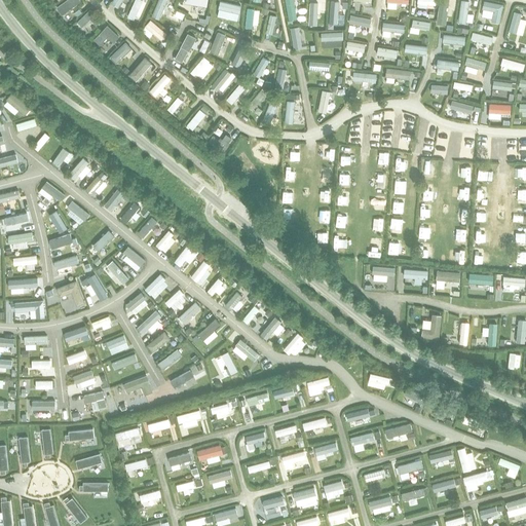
[(79,0),(63,0),(55,6),(61,13),(79,0)]
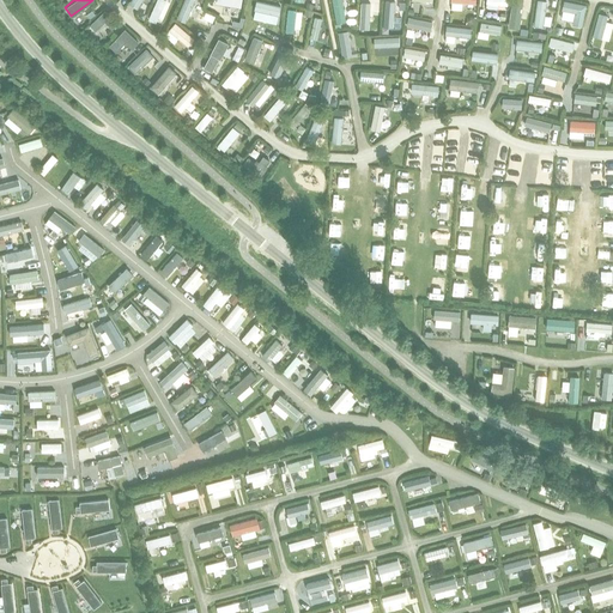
[(164,0),(155,0),(147,19),(156,23),(164,0)]
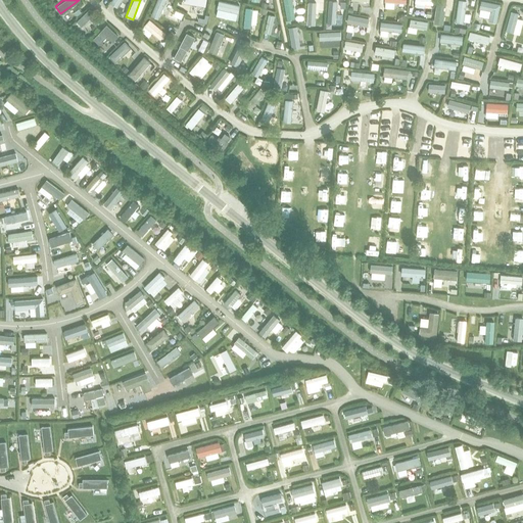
[(157,18),(164,0),(155,0),(150,15),(157,18)]
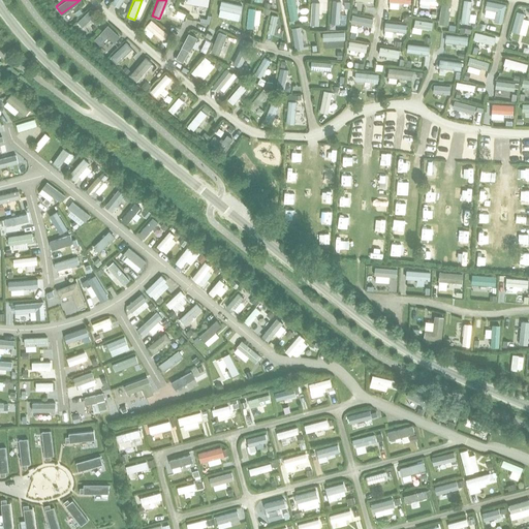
[(220,0),(219,7),(240,12),(242,4),(223,0),(220,0)]
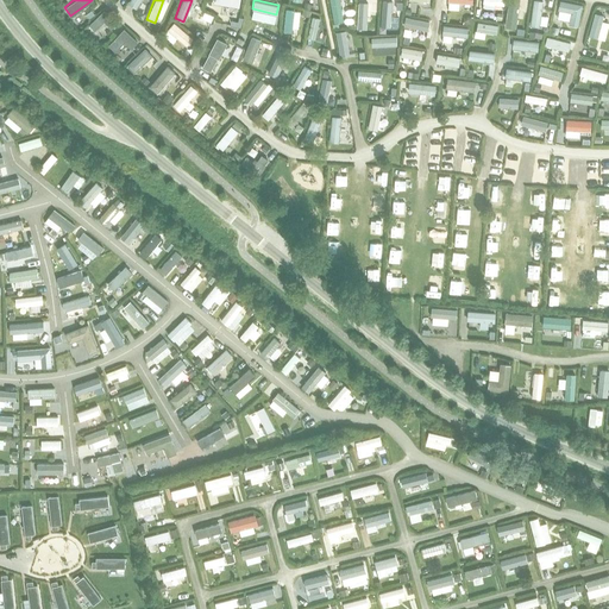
[(344,20),(339,0),(330,0),(334,22),(344,20)]
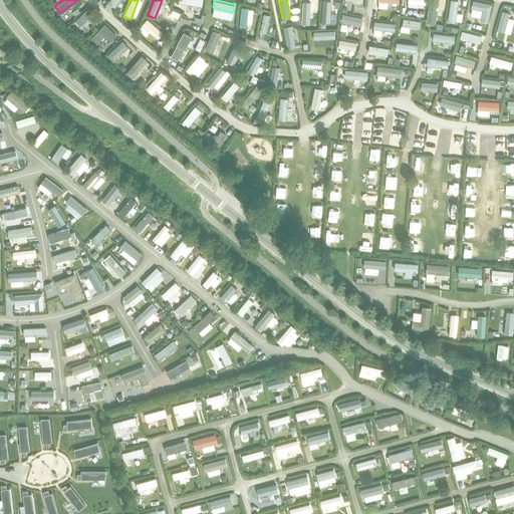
[(331,1),(323,0),(322,0),(321,22),(329,22),(331,1)]
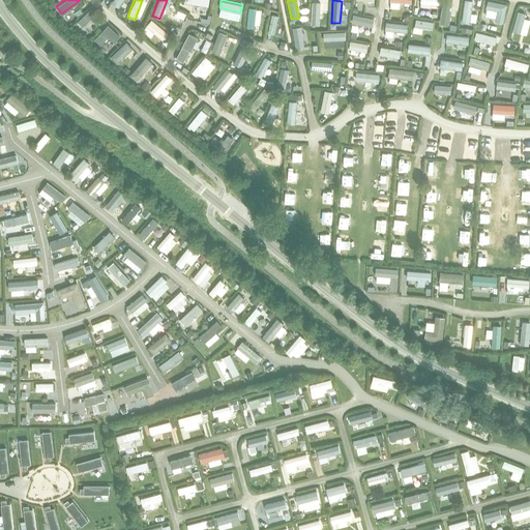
[(451,0),(441,0),(439,23),(448,24),(451,0)]
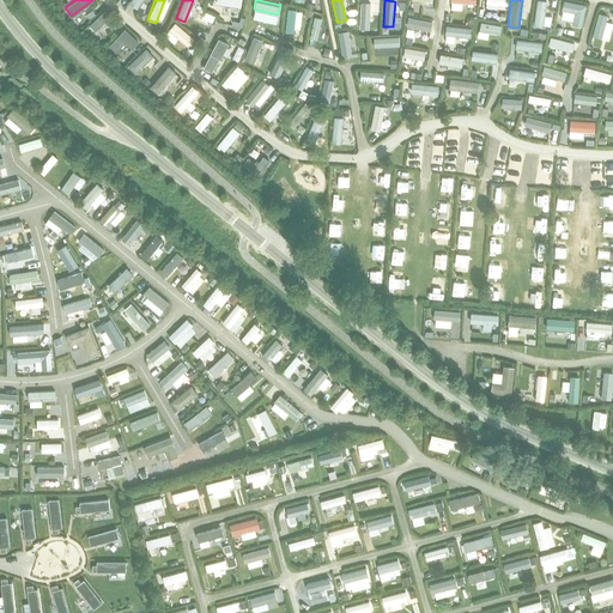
[(542,25),(546,0),(542,0),(535,0),(533,24),(542,25)]
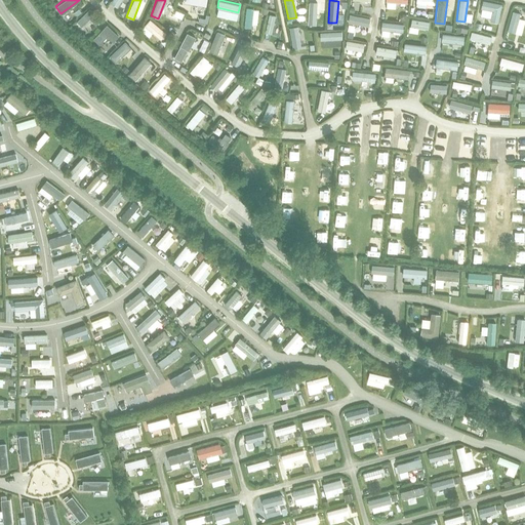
[(498,22),(501,3),(484,0),(482,0),(481,8),(492,10),(490,21),(498,22)]
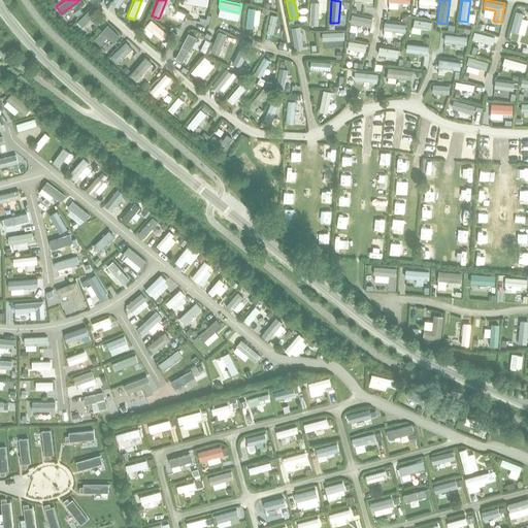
[(319,2),(310,1),(309,24),(318,25),(319,2)]
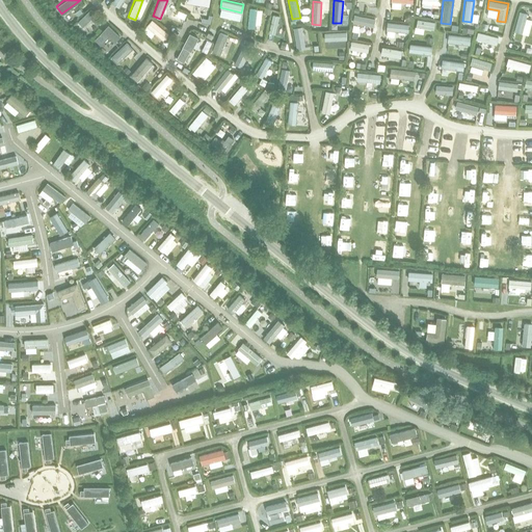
[(255,28),(257,8),(249,7),(247,27),(255,28)]
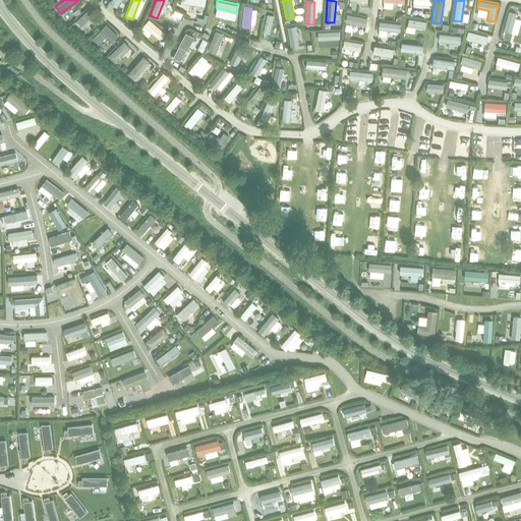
[(96,25),(101,20),(91,9),(77,21),(82,26),(90,19),(96,25)]
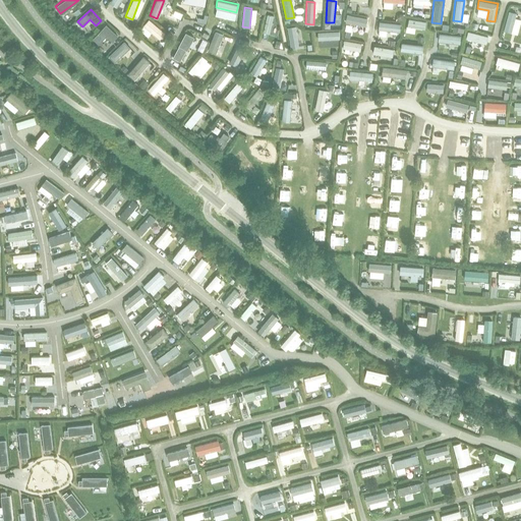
[(511,32),(516,12),(508,10),(503,30),(511,32)]
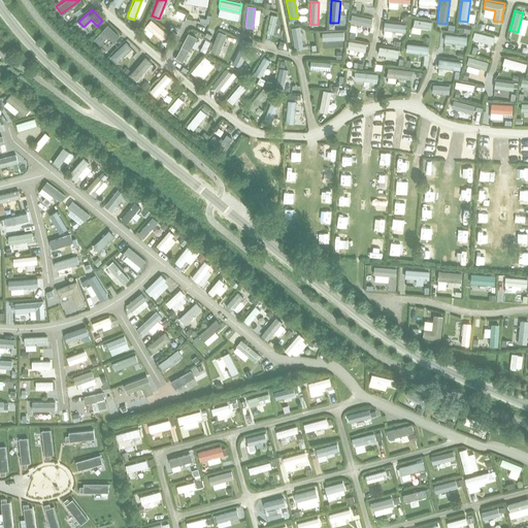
[(273,34),(277,15),(270,13),(266,32),(273,34)]
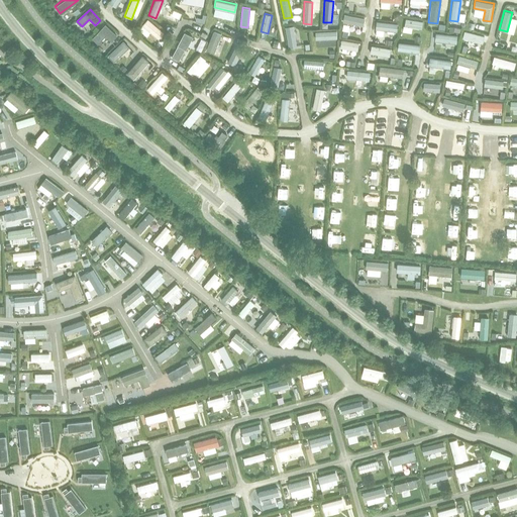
[(365,18),(344,13),(342,21),(363,25),(365,18)]
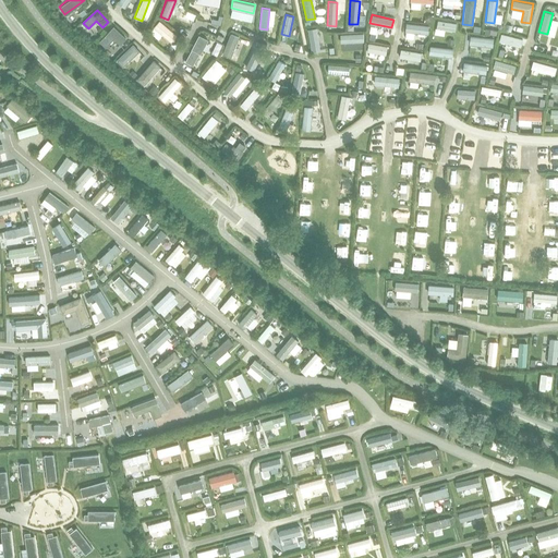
[(221,25),(222,15),(219,15),(218,20),(211,19),(210,23),(221,25)]
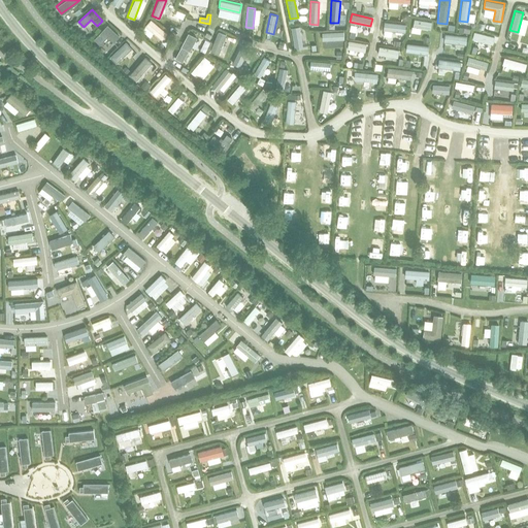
[(167,33),(151,19),(145,25),(161,39),(167,33)]
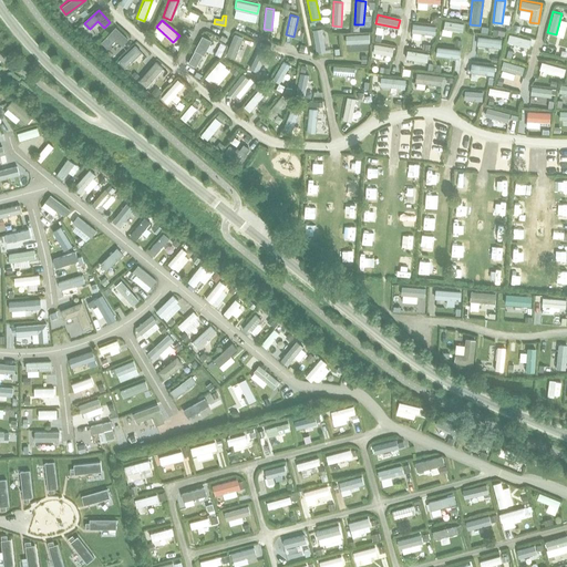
[(463,23),(444,20),(443,28),(462,31),(463,23)]
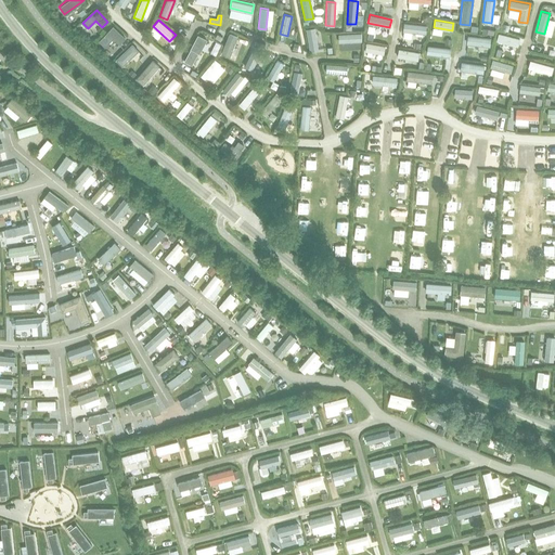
[(426,25),(403,22),(402,30),(425,34),(426,25)]
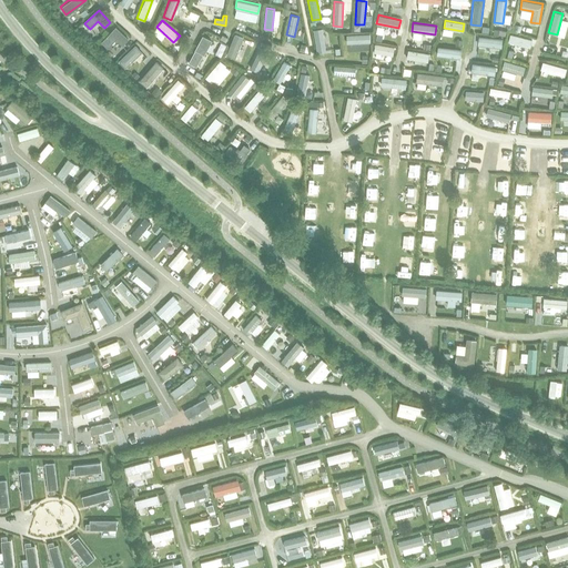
[(123,47),(130,40),(117,28),(102,42),(109,49),(117,40),(123,47)]
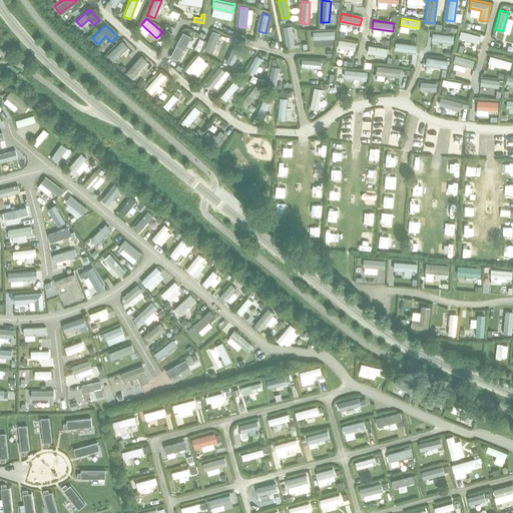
[(295,46),(291,25),(283,26),(287,47),(295,46)]
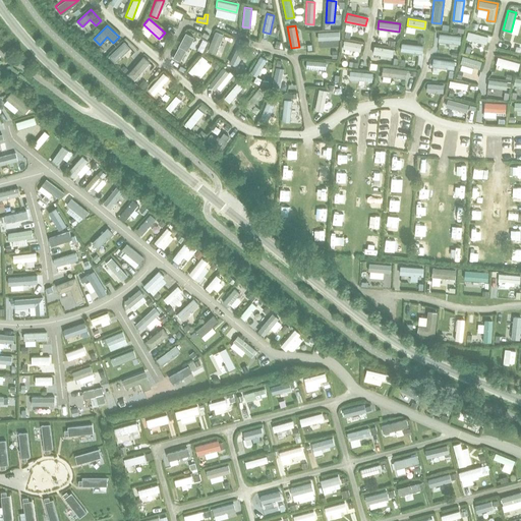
[(216,53),(223,34),(215,31),(208,50),(216,53)]
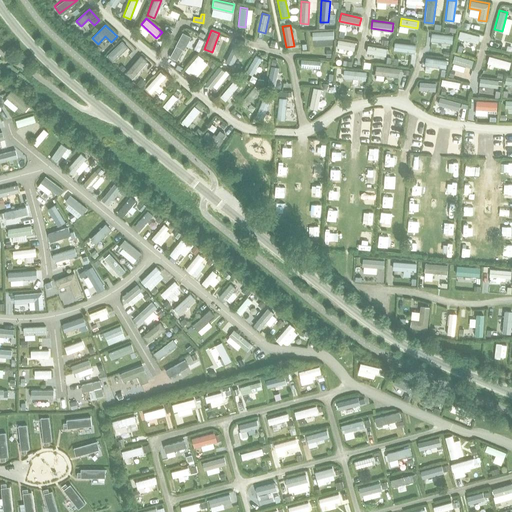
[(333,30),(312,31),(312,39),(333,38),(333,30)]
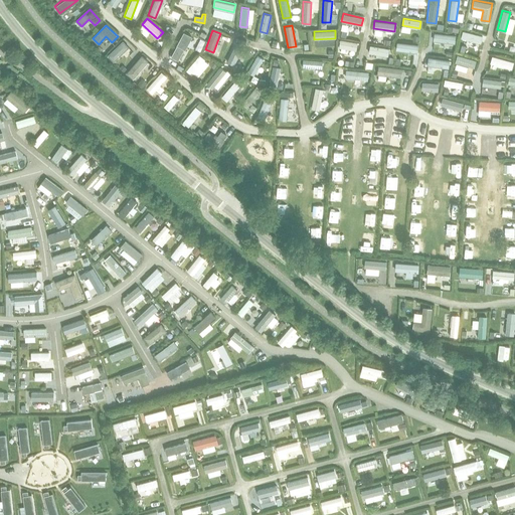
[(480,42),(482,35),(462,30),(461,37),(480,42)]
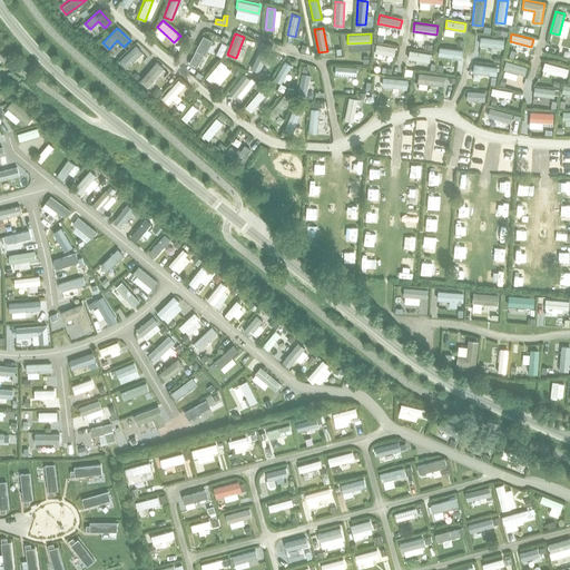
[(204,55),(212,40),(203,36),(188,62),(196,66),(203,53),(204,55)]
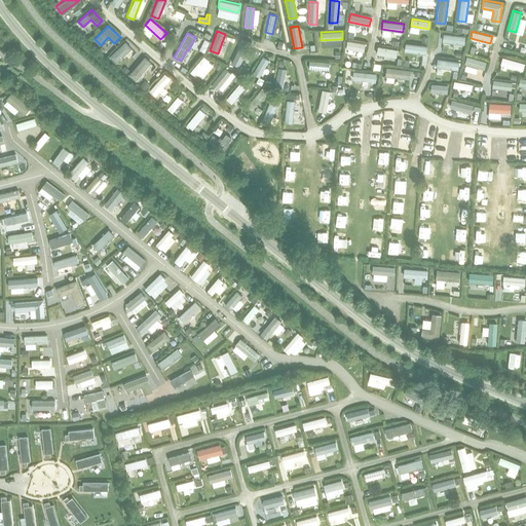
[(464,35),(443,33),(442,41),(463,43),(464,35)]
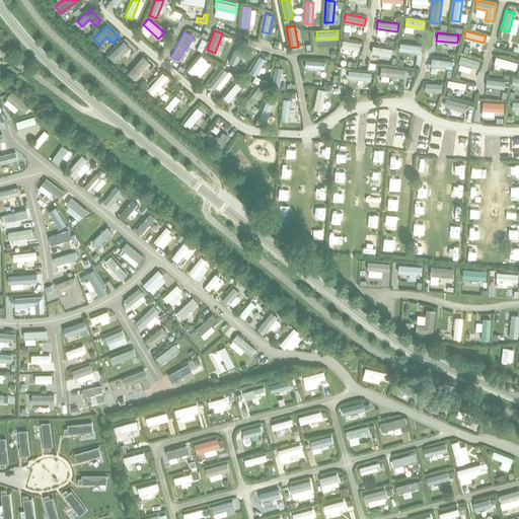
[(360,43),(343,40),(342,48),(359,51),(360,43)]
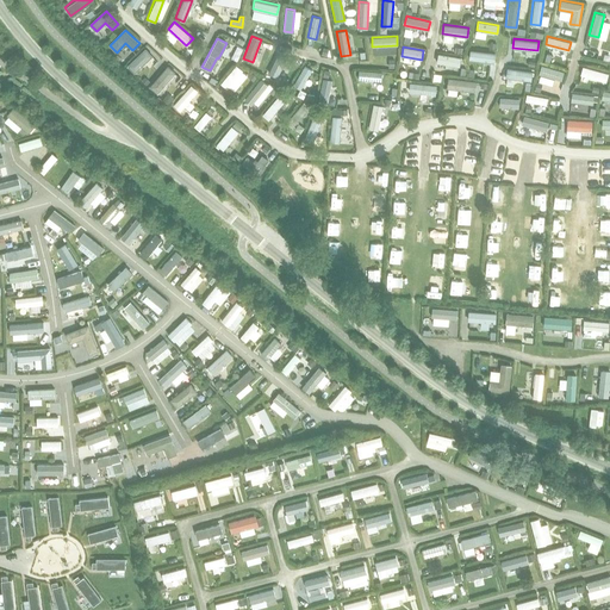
[(151,56),(144,48),(126,66),(134,73),(151,56)]
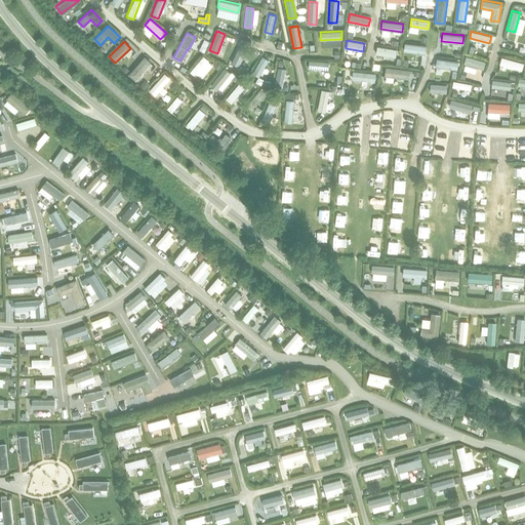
[(239,67),(247,47),(240,43),(231,63),(239,67)]
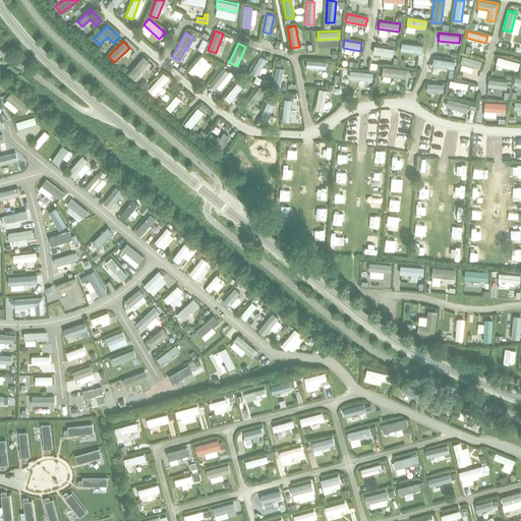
[(422,45),(401,43),(400,51),(421,53),(422,45)]
